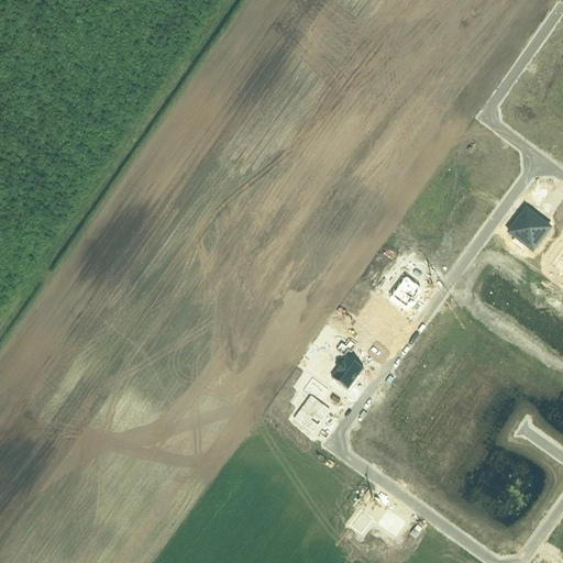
[(554,231),(526,211),(508,236),(537,256),(554,231)]
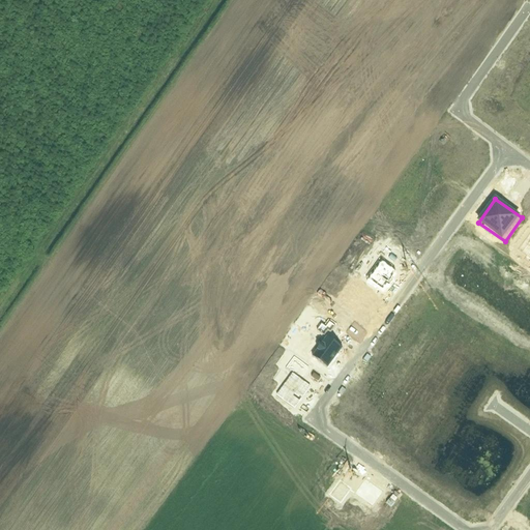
[(529,231),(514,251),(529,262),(529,231)]
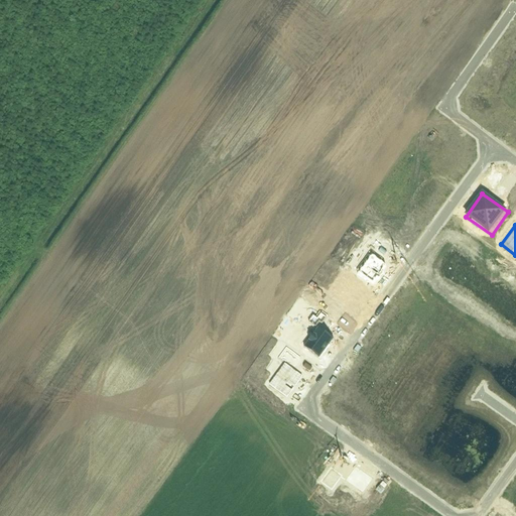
[(373,285),(387,266),(372,254),(358,273),(373,285)]
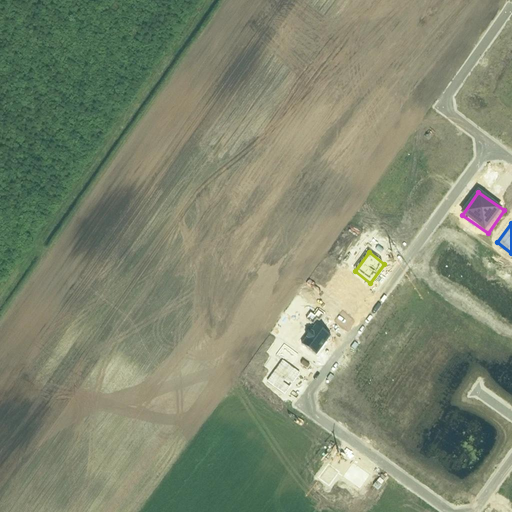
[(317,355),(330,336),(315,326),(302,345),(317,355)]
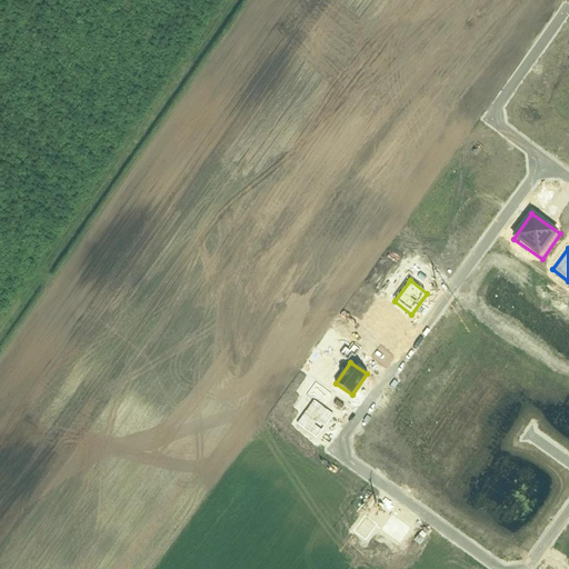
[(328,425),(336,415),(313,399),(295,427),(316,442),(323,430),(326,432),(331,426),(328,425)]
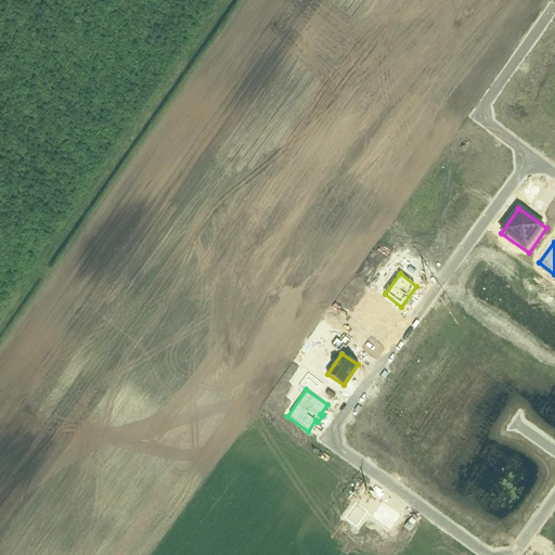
[(403,514),(383,501),(371,518),(390,532),(403,514)]
